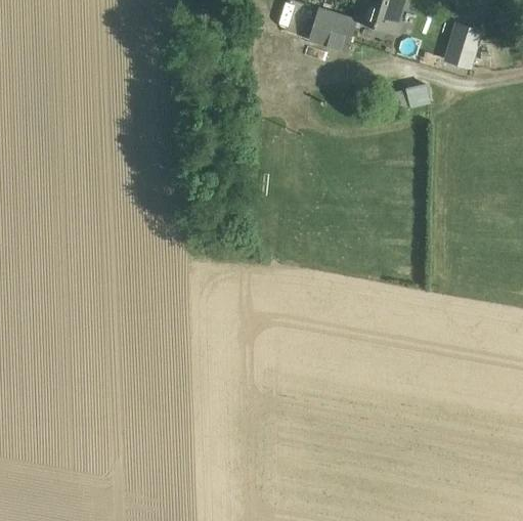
[(403,0),(362,0),(357,19),(394,31),(403,0)]
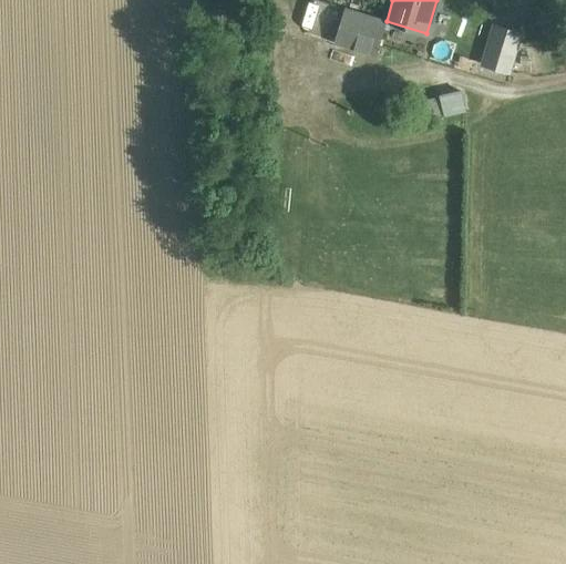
[(374,58),(387,21),(346,8),(345,11),(314,2),(302,34),(374,58)]
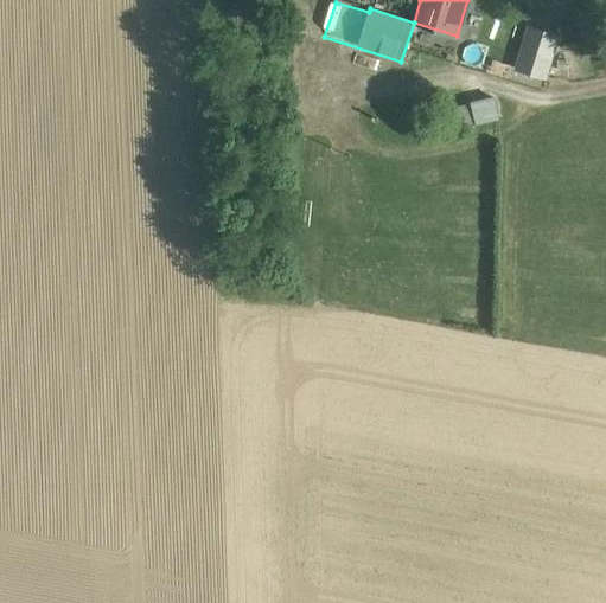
[(514,72),(547,81),(557,34),(524,26),(514,72)]
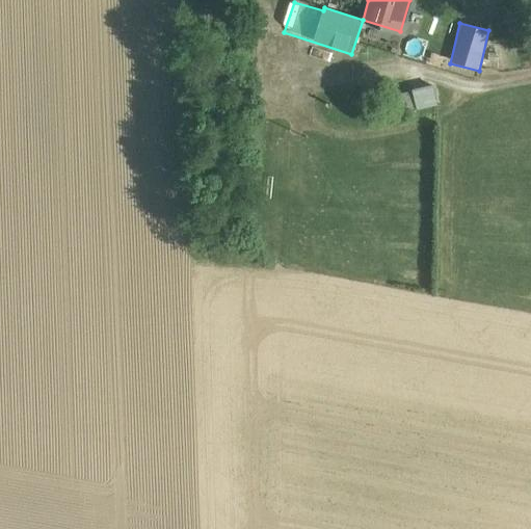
[(399,91),(403,112),(435,106),(431,85),(399,91)]
